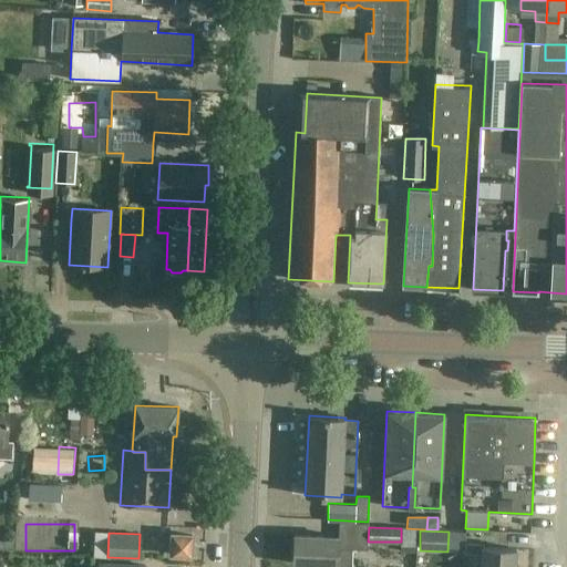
[(171,556),(191,556),(192,535),(172,534),(171,556)]
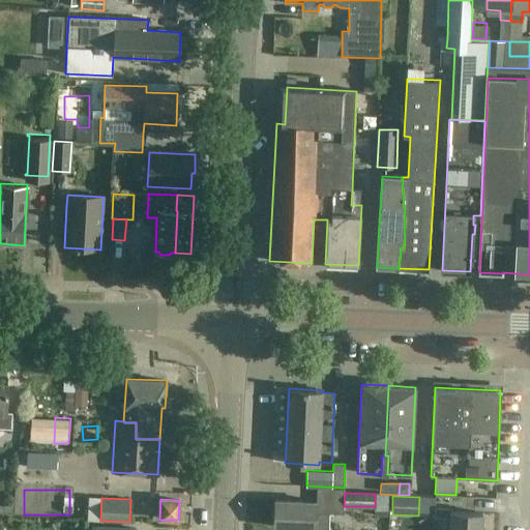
[(315,529),(316,529),(329,529),(329,512),(317,511),(317,501),(316,501),(316,502),(300,501),(300,499),(296,499),(296,502),(277,501),(277,500),(275,500),(274,527),(275,527),(275,526),(315,528),(315,529)]
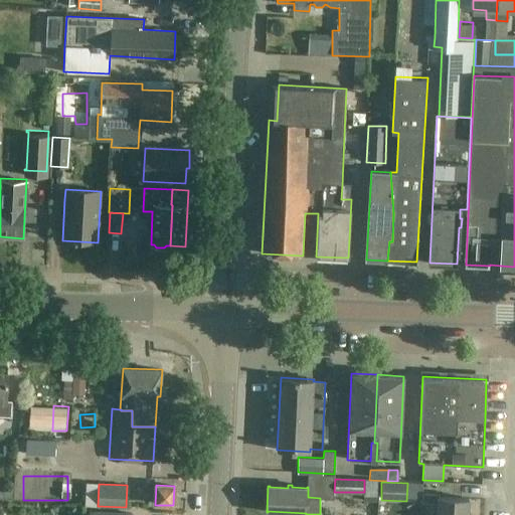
[(467,514),(469,499),(439,497),(439,494),(422,494),(421,503),(437,503),(436,514),(467,514)]
